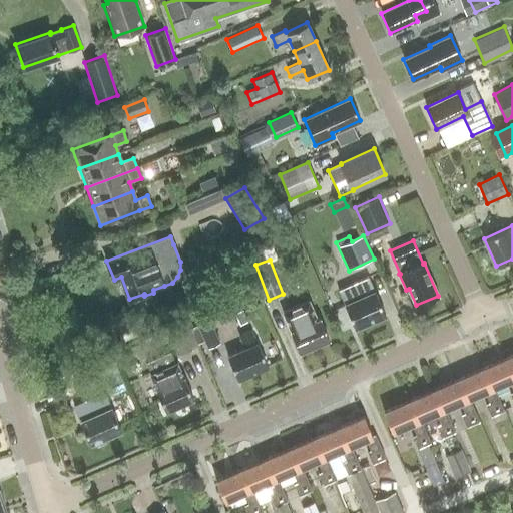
[(355,328),(385,315),(369,278),(339,291),(346,306),(345,306),(355,328)]
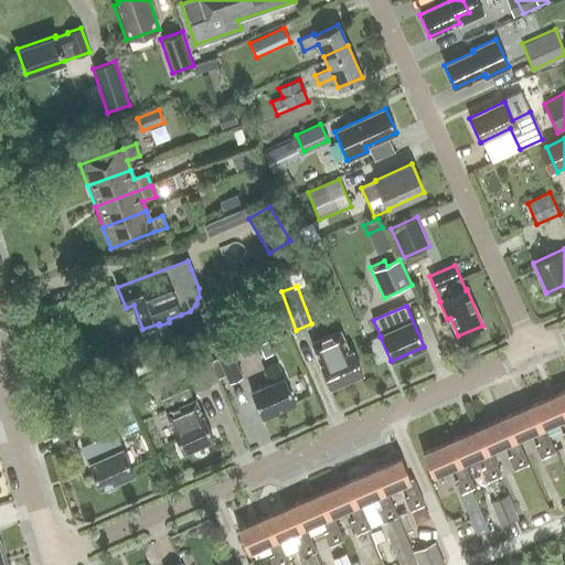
[(311,344),(320,366),(329,388),(361,374),(352,352),(349,353),(340,332),(311,344)]
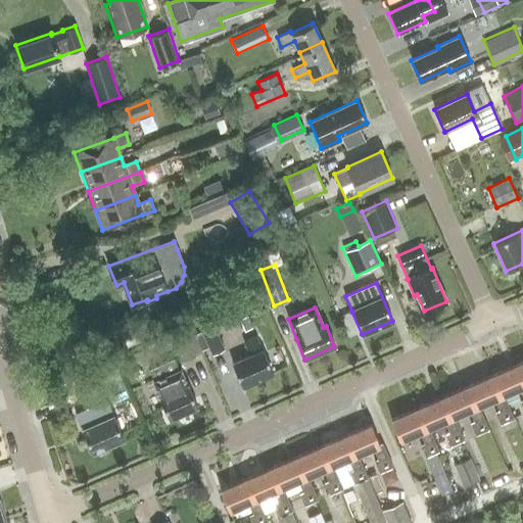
[(224,348),(214,326),(201,331),(212,354),(224,348)]
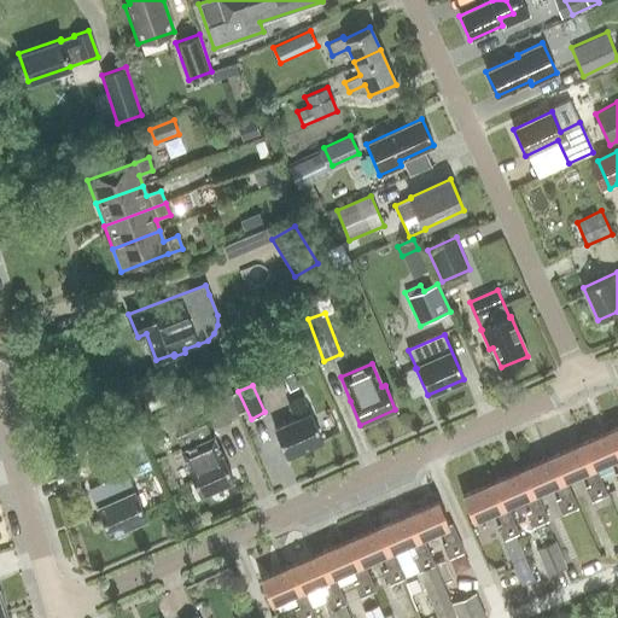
[(223,388),(200,398),(214,425),(237,415),(223,388)]
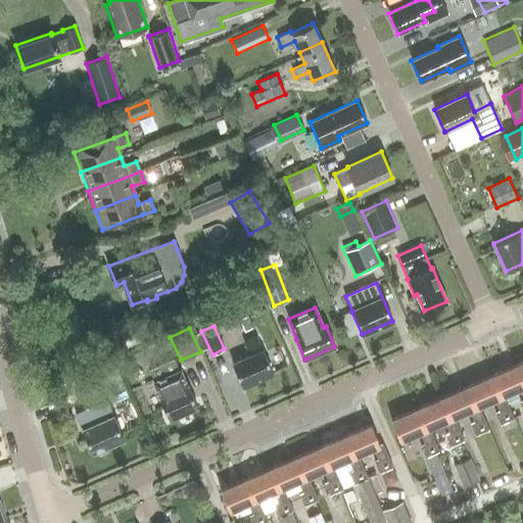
[(242,386),(273,373),(257,336),(243,342),(249,357),(232,364),(242,386)]
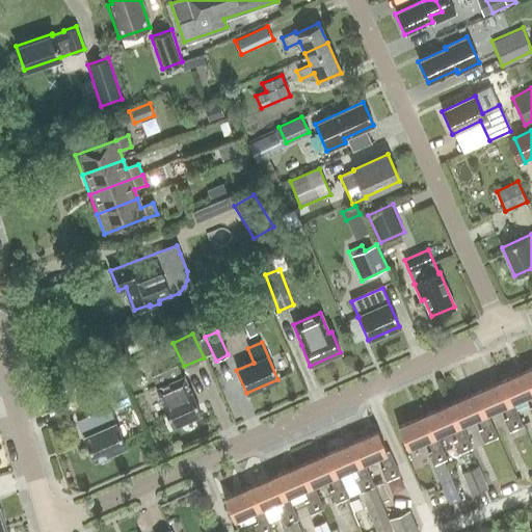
[(157,387),(155,388),(171,426),(201,414),(183,375),(182,376),(178,365),(152,376),(157,387)]
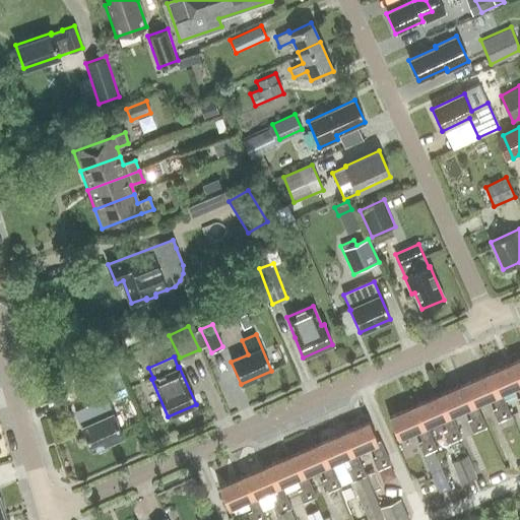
[(519,374),(515,363),(490,374),(499,394),(502,392),(519,385),(519,388),(519,395),(517,397),(519,404),(519,374)]
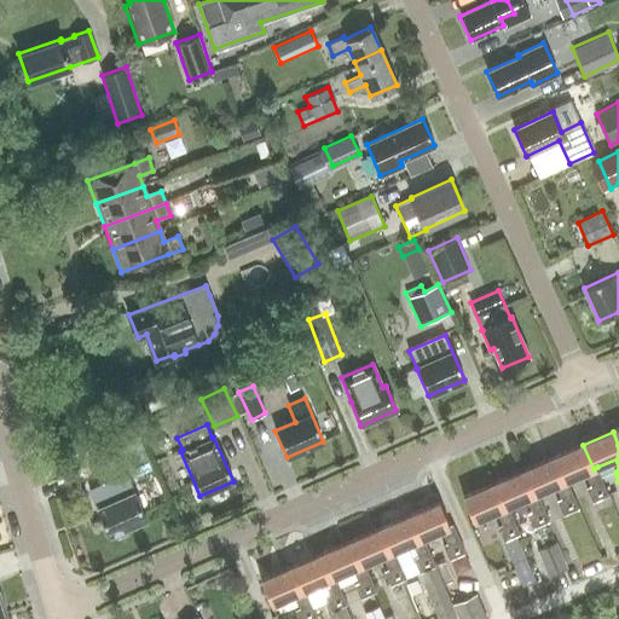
[(583,445),(554,458),(563,481),(567,480),(588,472),(593,482),(586,486),(593,501),(609,493),(597,467),(594,469),(583,445)]
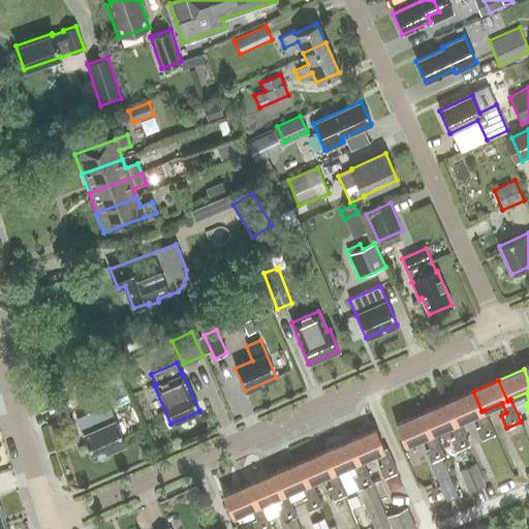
[(473,392),(448,402),(457,423),(461,422),(476,414),(480,424),(475,427),(480,438),(495,432),(485,410),(481,411),(473,392)]
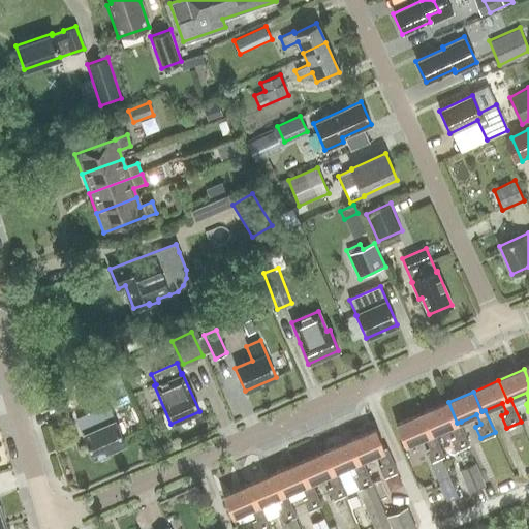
[(452,426),(456,435),(450,437),(456,449),(469,443),(465,434),(466,434),(461,422),(457,423),(448,402),(423,413),(432,434),(434,433),(452,426)]
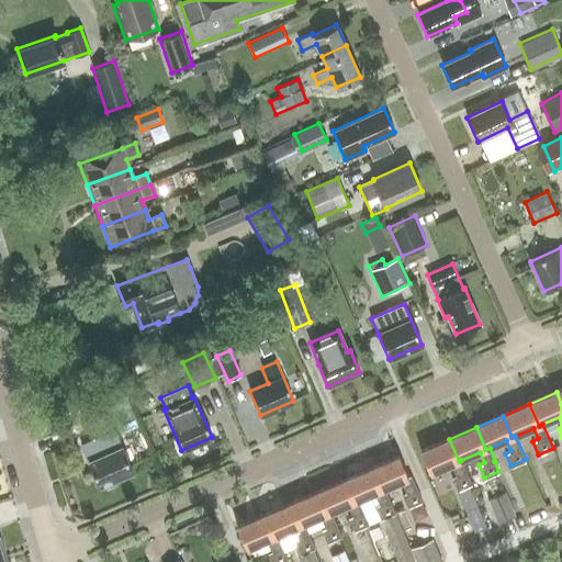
[(116,480),(133,472),(122,447),(117,449),(113,438),(94,446),(99,457),(88,461),(99,486),(103,485),(109,491),(115,487),(116,480)]
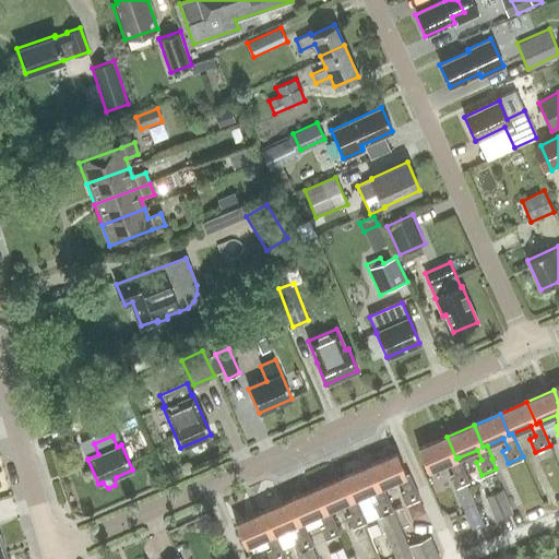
[(470,480),(459,458),(456,459),(447,437),(419,449),(428,471),(450,462),(454,472),(448,474),(453,487),(470,480)]
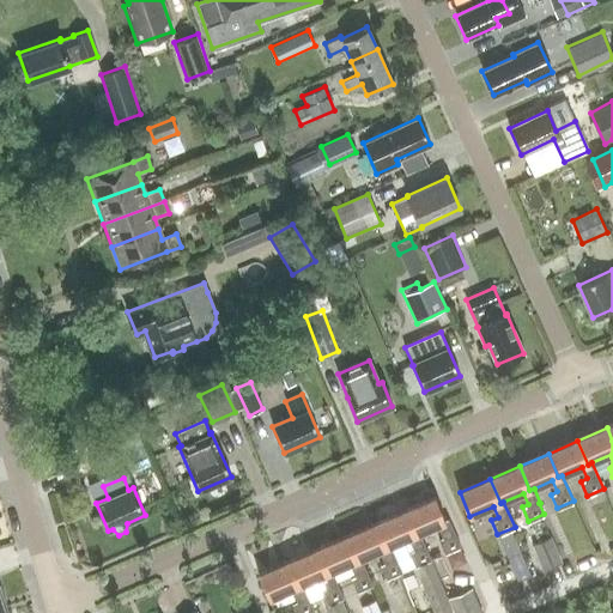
[(438,525),(443,536),(438,538),(444,552),(459,546),(448,521),(445,521),(435,497),(404,510),(414,534),(418,533),(438,525)]
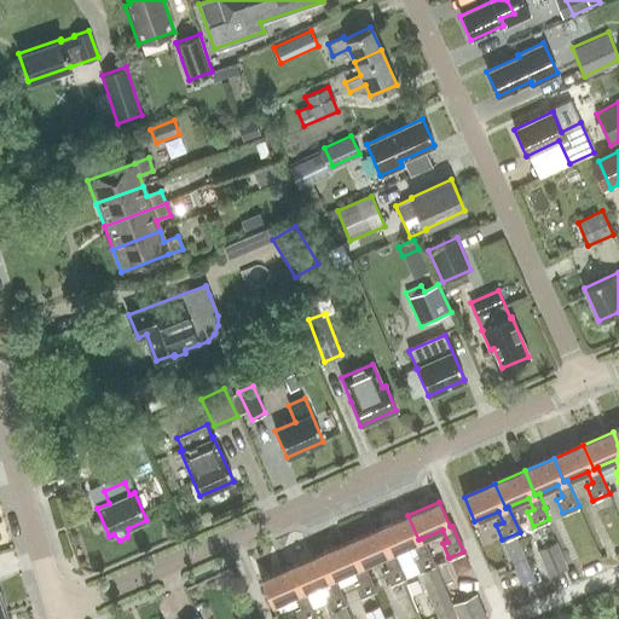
[(422,538),(418,539),(408,515),(379,528),(389,554),(393,551),(400,567),(412,561),(437,618),(444,618),(456,614),(458,618),(486,618),(476,594),(451,605),(422,538)]
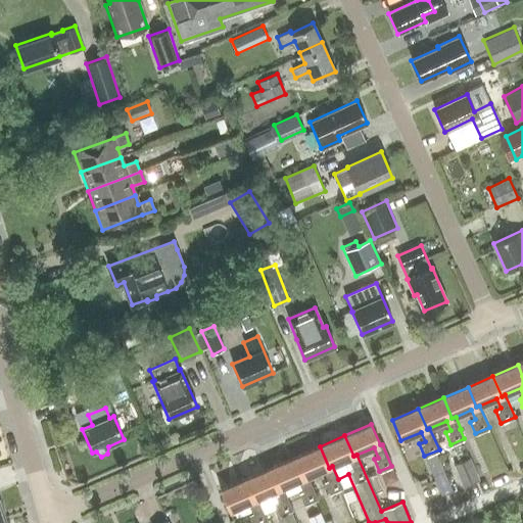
[(324,470),(328,479),(324,481),(329,493),(342,487),(338,479),(332,466),(329,468),(320,446),(295,458),(304,478),(307,477),(324,470)]
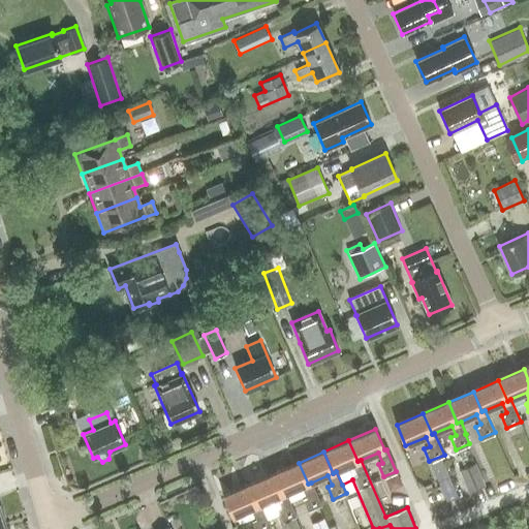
[(475,462),(459,470),(469,493),(486,486),(475,462)]
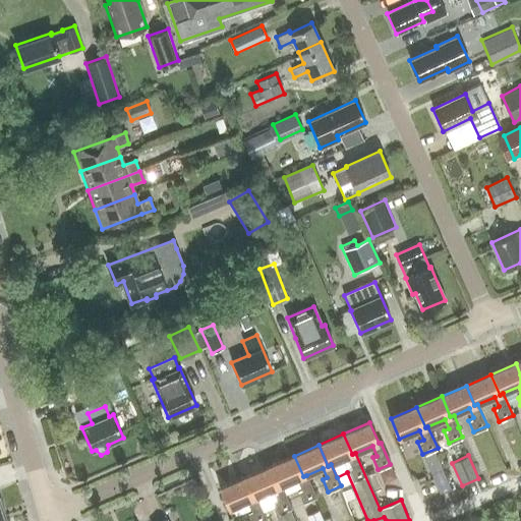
[(294,456),(270,466),(279,487),(281,486),(298,479),(302,488),(298,490),(303,502),(315,497),(311,488),(306,475),(303,476),(294,456)]
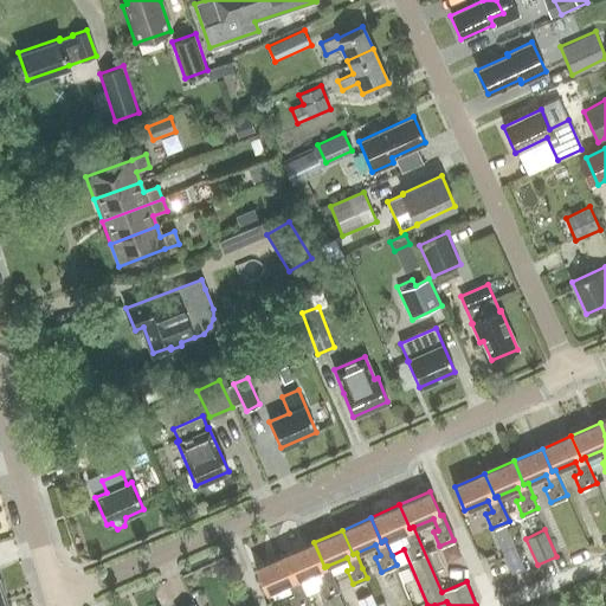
[(324,567),(314,542),(284,555),(295,579),(298,578),(317,569),(322,580),(317,582),(323,598),(321,599),(323,605),(341,605),(335,592),(339,591),(327,566),(324,567)]
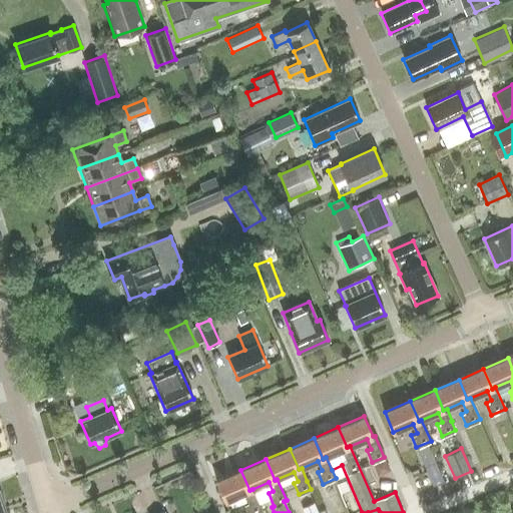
[(255,512),(262,511),(252,489),(249,490),(240,470),(215,481),(224,501),(244,493),(248,502),(243,504),(246,512),(255,512)]
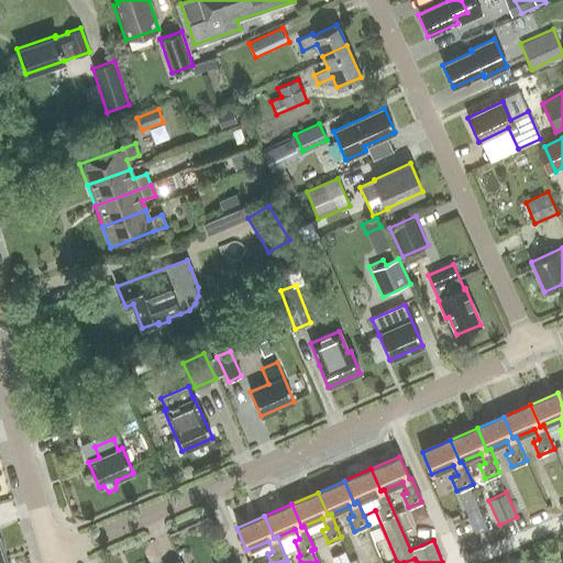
[(349,562),(344,550),(330,556),(333,562),(349,562)]
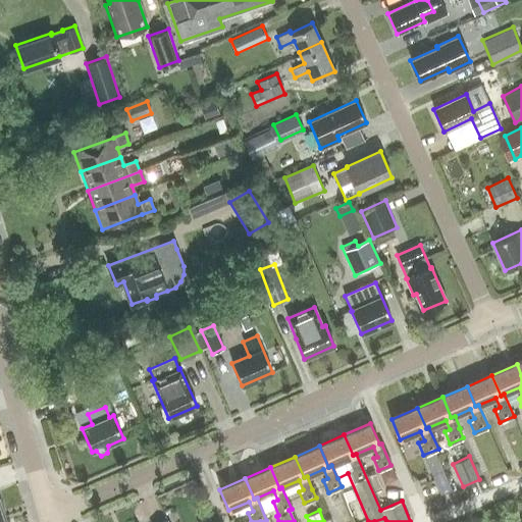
[(210,521),(209,517),(207,518),(204,512),(198,514),(200,520),(198,521),(197,521),(210,521)]
